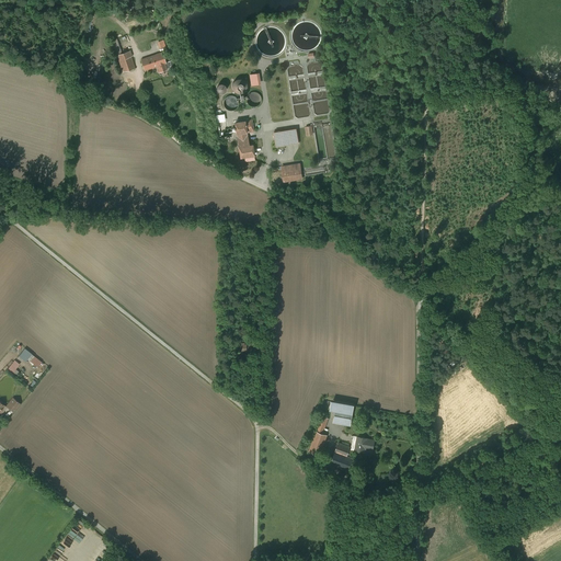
[(116,56),(117,55),(122,54),(116,38),(111,41),(116,56)]
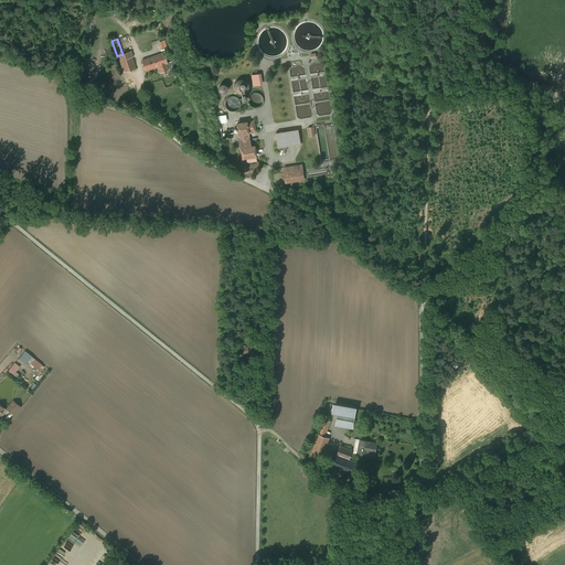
[(166,40),(159,42),(162,50),(168,48),(166,40)]
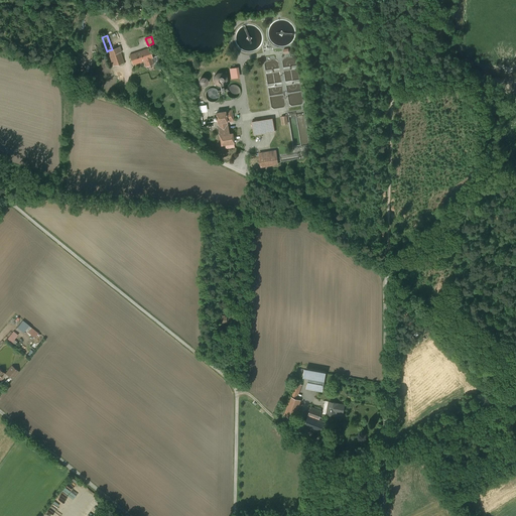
[(112,49),(108,50),(113,67),(124,62),(120,52),(122,51),(120,46),(112,49)]
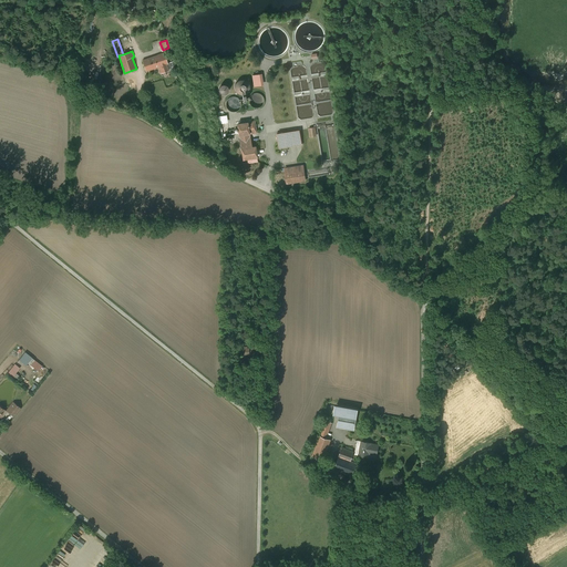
[(160,58),(155,59),(155,57),(143,61),(146,71),(150,70),(160,66),(162,72),(168,70),(166,63),(167,63),(164,53),(158,54),(160,58)]
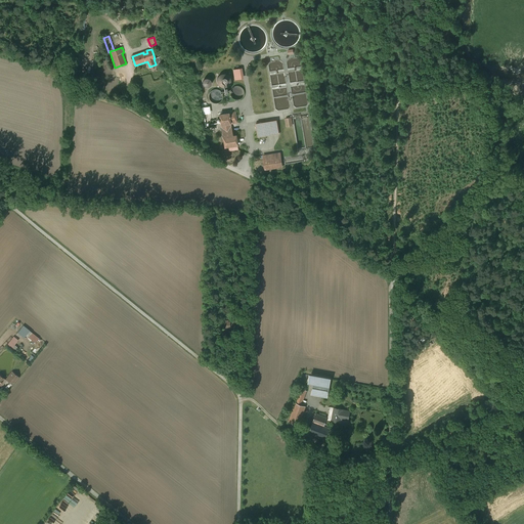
[(79,58),(72,56),(69,72),(75,73),(79,58)]
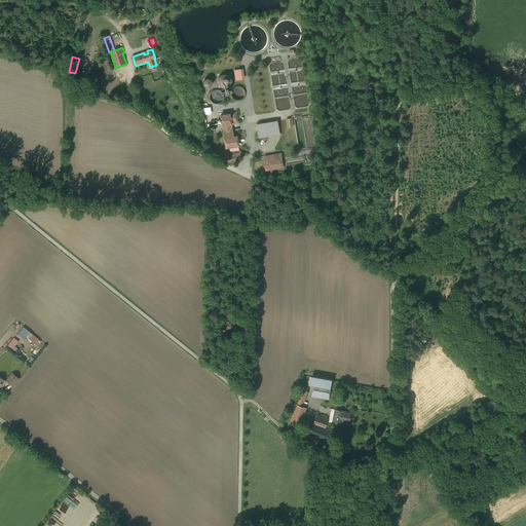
[(222,87),(225,88),(225,94),(228,94),(227,87),(230,86),(231,83),(232,81),(231,78),(230,76),(228,74),(225,73),(222,74),(220,75),(218,78),(218,80),(218,83),(220,85),(222,87)]
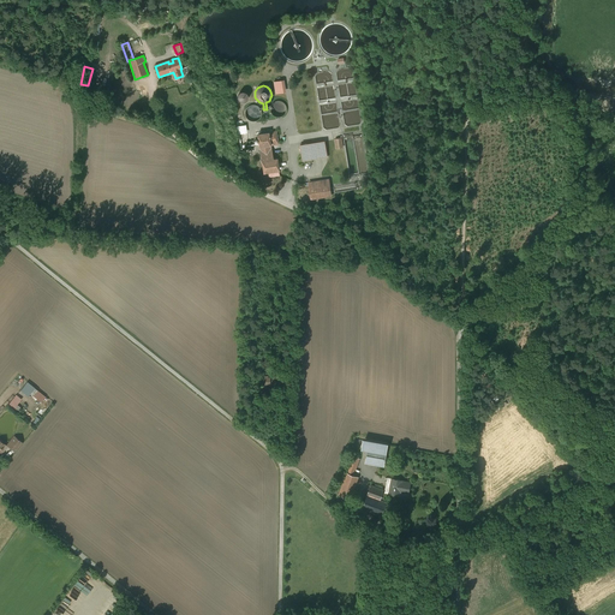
[(238,97),(244,103),(252,95),(248,89),(238,97)]
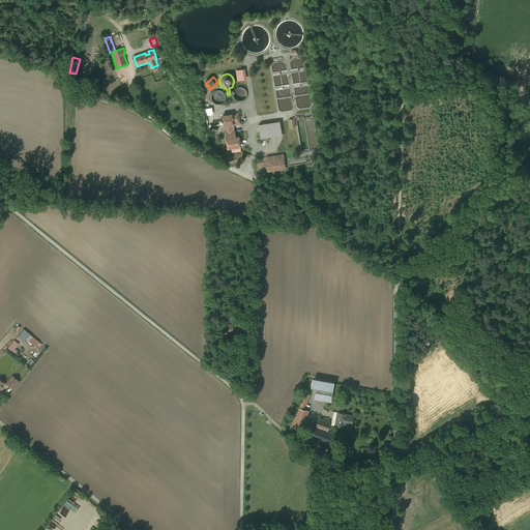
[(245,88),(242,87),(240,87),(238,87),(236,89),(234,91),(234,94),(234,96),(235,98),(237,99),(239,100),(242,100),(244,99),(247,97),(247,95),(247,93),(247,90),(245,88)]
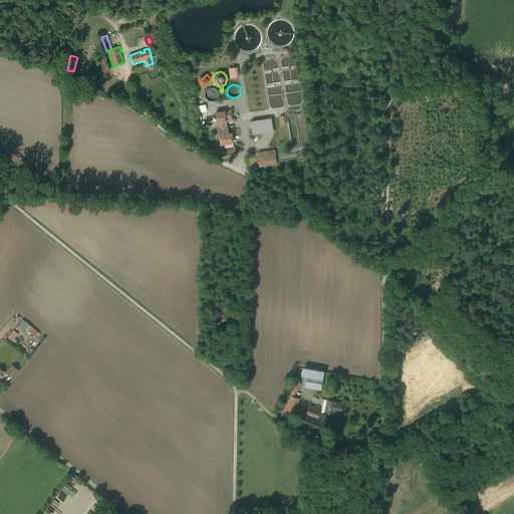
[(215,89),(212,88),(210,89),(207,90),(206,92),(205,94),(206,96),(207,99),(209,101),(212,101),(214,101),(216,100),(217,99),(218,97),(219,95),(218,92),(217,90),(215,89)]
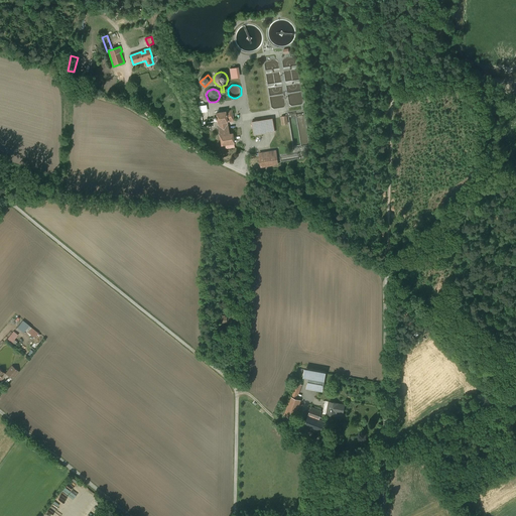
[(232,111),(225,112),(227,122),(233,121),(232,111)]
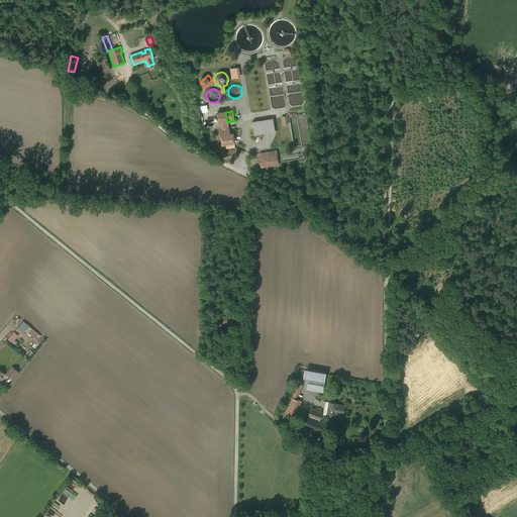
[(225,112),(216,113),(218,123),(227,122),(225,112)]
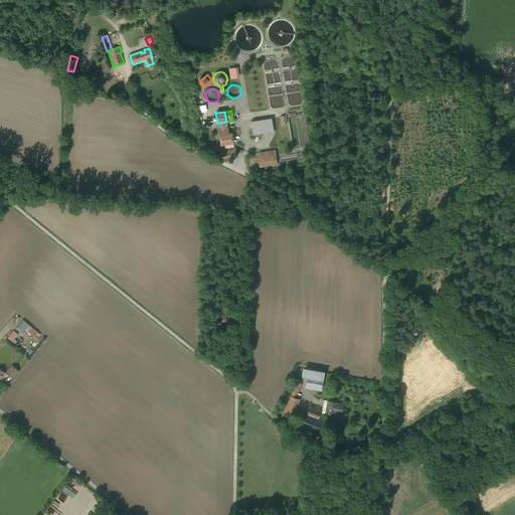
[(275,117),(252,121),(254,135),(277,132),(275,117)]
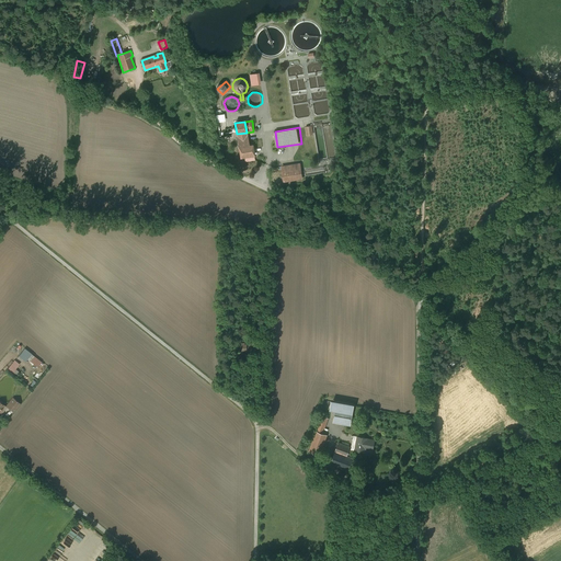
[(247,133),(237,134),(240,158),(253,156),(252,149),(249,149),(247,133)]
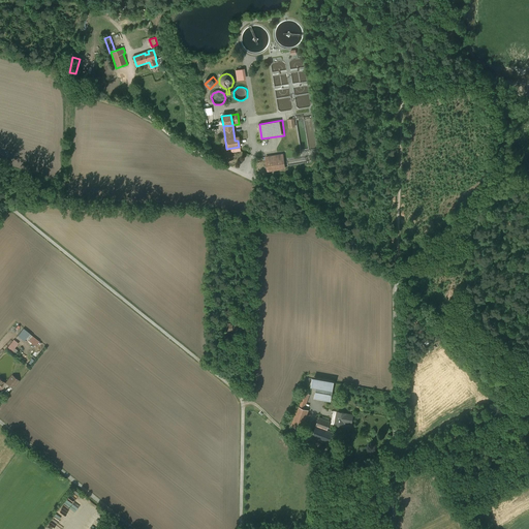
[(283,155),(266,157),(268,170),(285,168),(283,155)]
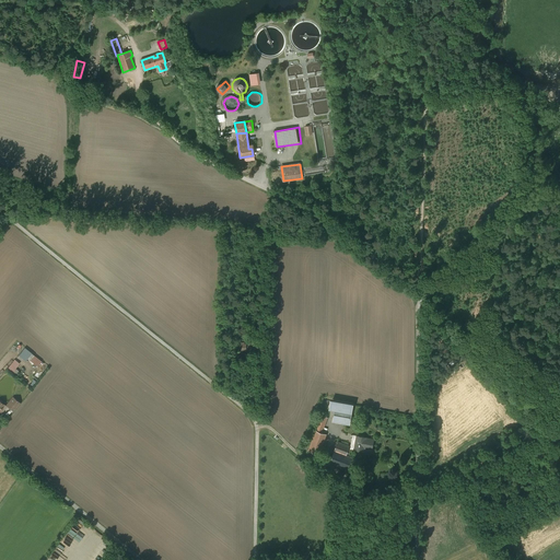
[(327,165),(304,168),(305,175),(328,172),(327,165)]
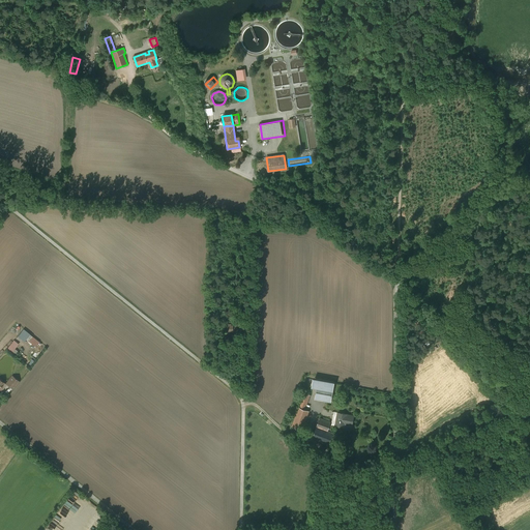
[(30,334),(24,329),(18,335),(25,341),(30,334)]
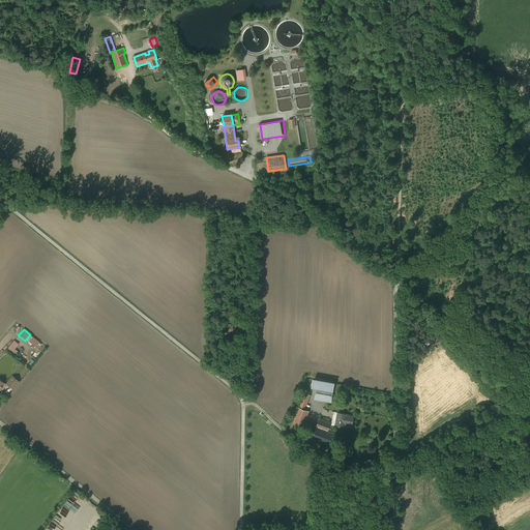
[(13,352),(21,344),(16,340),(8,348),(13,352)]
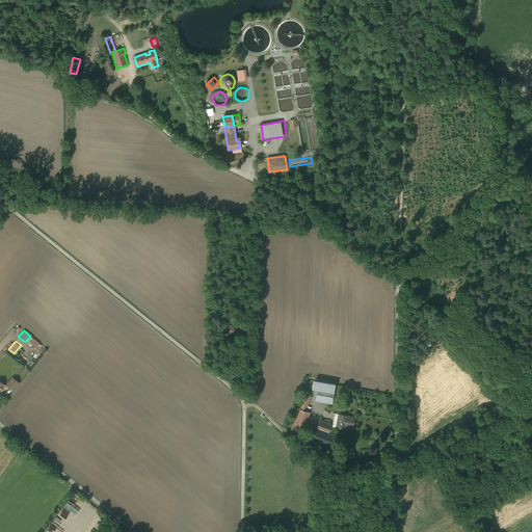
[(19,383),(12,377),(6,384),(14,391),(19,383)]
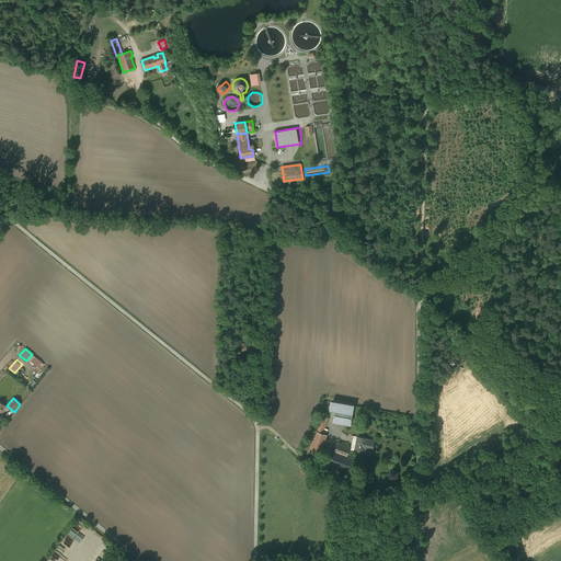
[(332,402),(331,410),(352,413),(354,405),(332,402)]
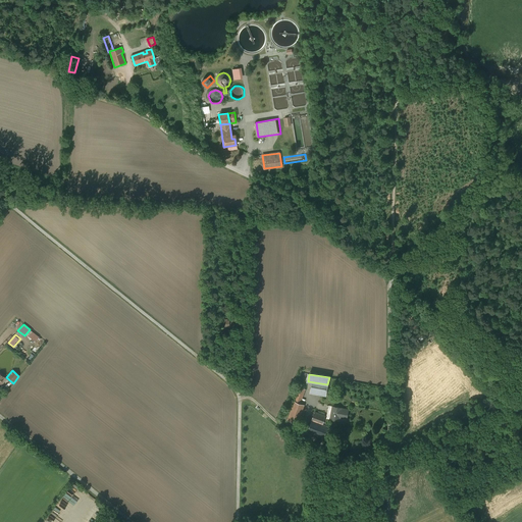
[(327,385),(312,382),(311,393),(325,396),(327,385)]
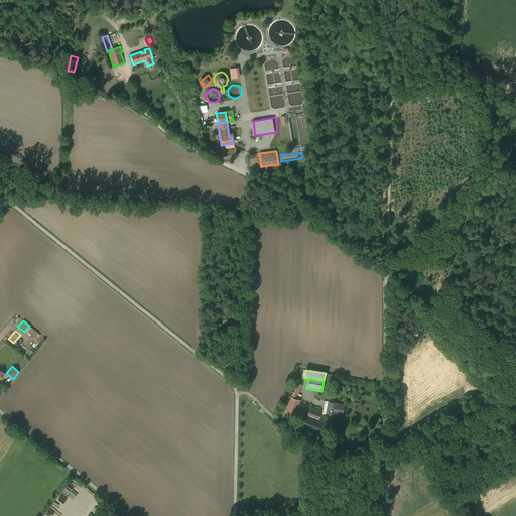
[(296,383),(291,397),(296,399),(301,385),(296,383)]
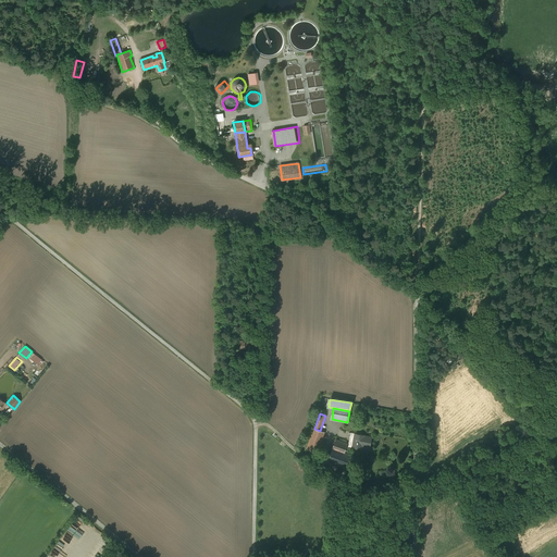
[(314,429),(307,448),(318,453),(325,432),(320,431),(314,429)]
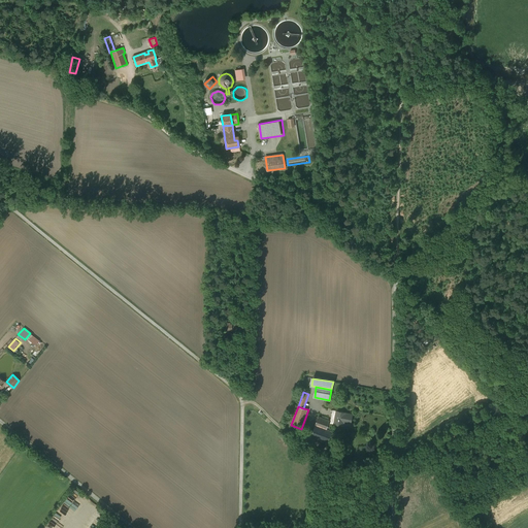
[(347,413),(336,410),(334,424),(343,426),(344,423),(351,424),(353,415),(347,413)]
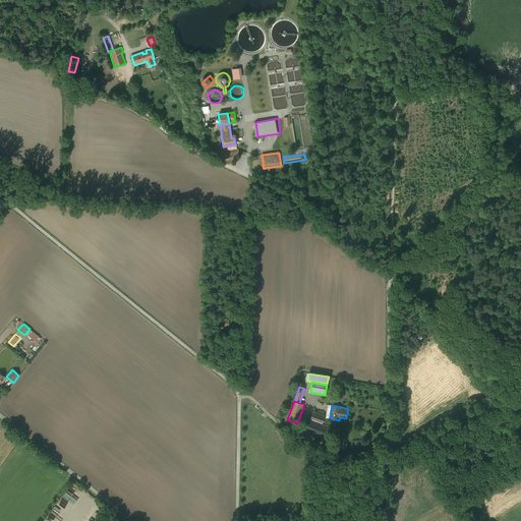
[(314,411),(311,419),(323,423),(326,415),(314,411)]
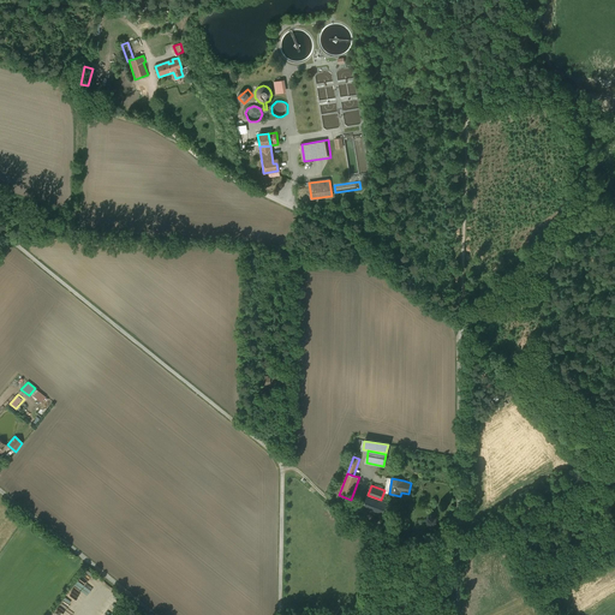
[(381,500),(368,495),(363,508),(382,515),(387,502),(381,500)]
